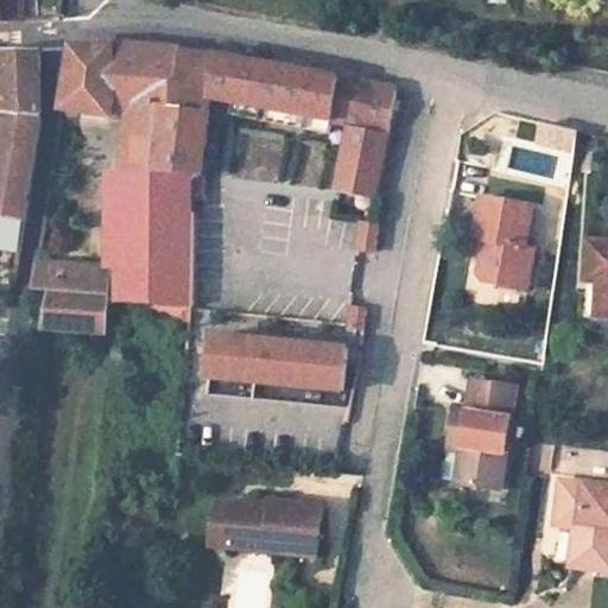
[(0,0),(0,17),(43,17),(43,1),(42,0),(0,0)]
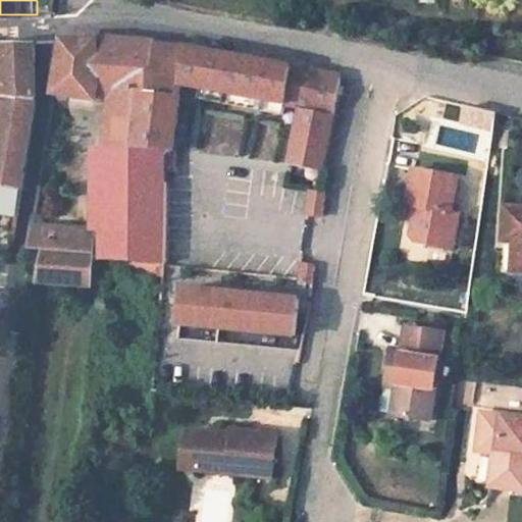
[(56,1),(37,1),(37,14),(55,14),(56,1)]
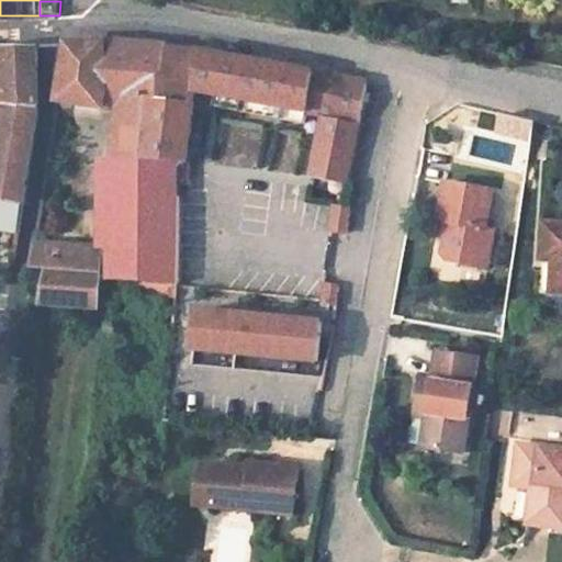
[(115,42),(66,44),(56,102),(115,111),(110,157),(141,160),(178,161),(188,163),(197,93),(200,51),(182,47),(167,46),(115,42)]
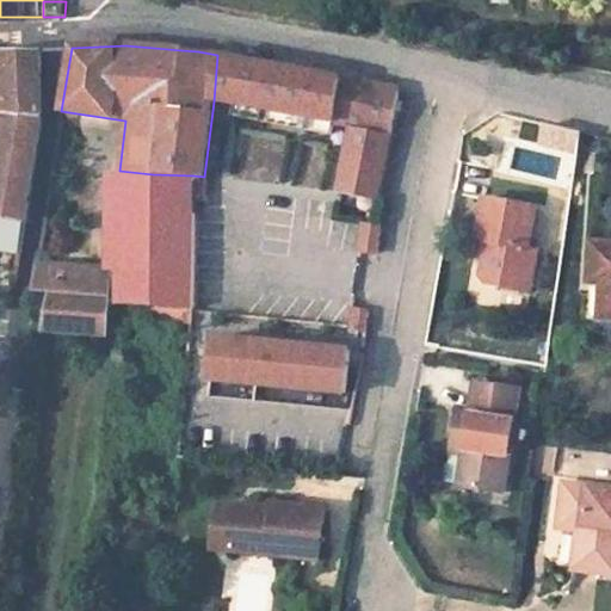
[(38,53),(4,51),(6,116),(4,131),(2,131),(0,143),(0,218),(24,224),(41,117),(38,53)]
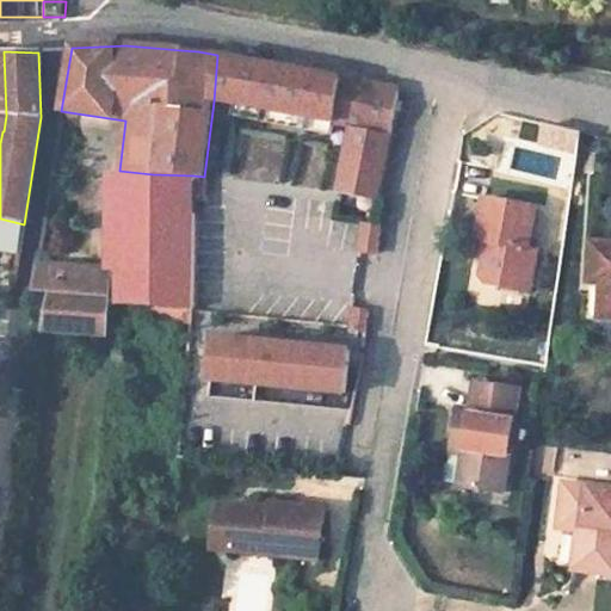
[(253,109),(260,63),(217,55),(214,102),(253,109)]
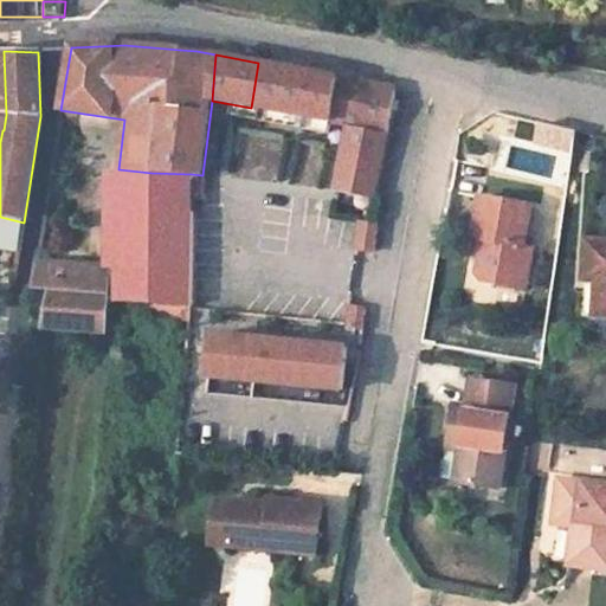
[(258,63),(251,108),(331,122),(323,169),(380,181),(395,90),(258,63)]
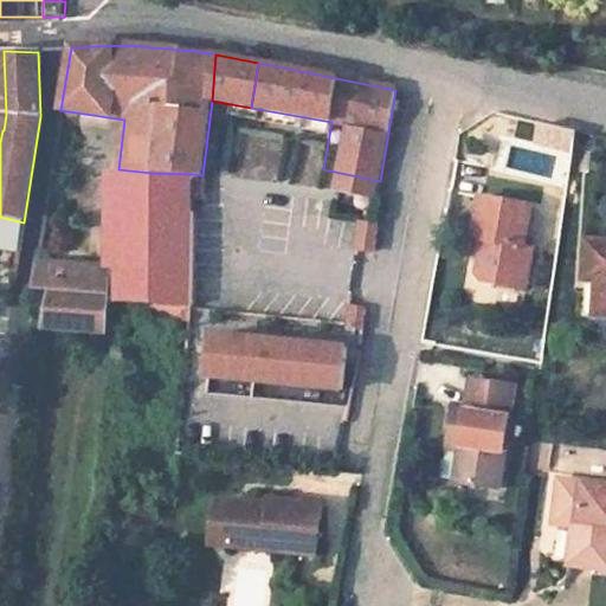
[(113,169),(113,302),(153,305),(192,308),(192,276),(192,213),(192,174),(152,173),(118,169),(113,169)]
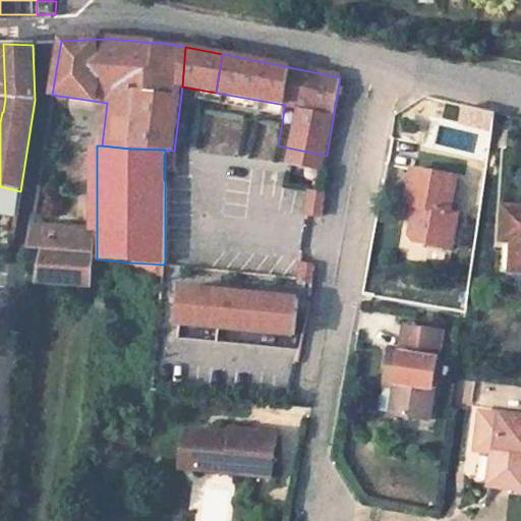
[(458,219),(450,218),(455,183),(418,177),(413,207),(420,209),(415,235),(422,244),(453,249),(458,219)]
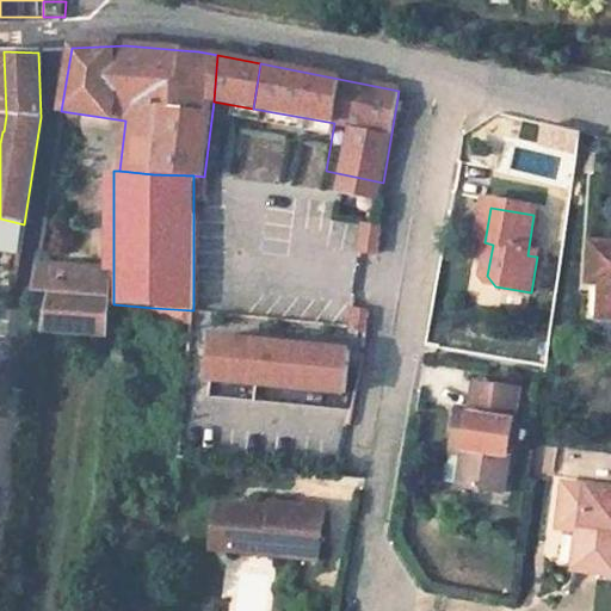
[(193,215),(193,278),(220,279),(220,216),(193,215)]
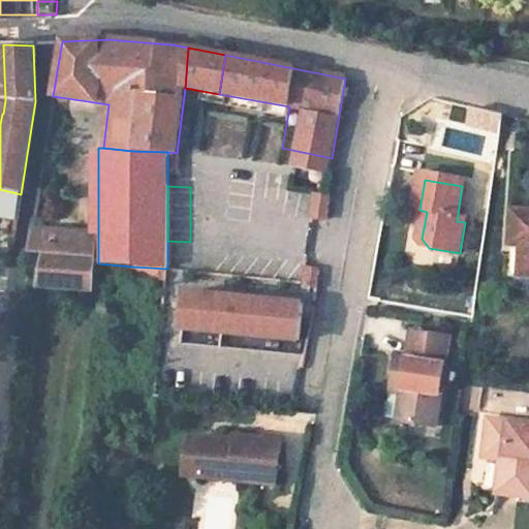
[(308,217),(328,220),(331,193),(311,191),(308,217)]
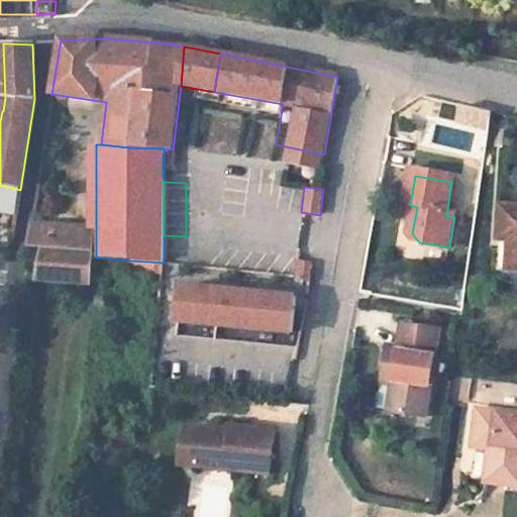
[(516,206),(500,206),(498,238),(508,239),(507,269),(516,269),(516,206)]
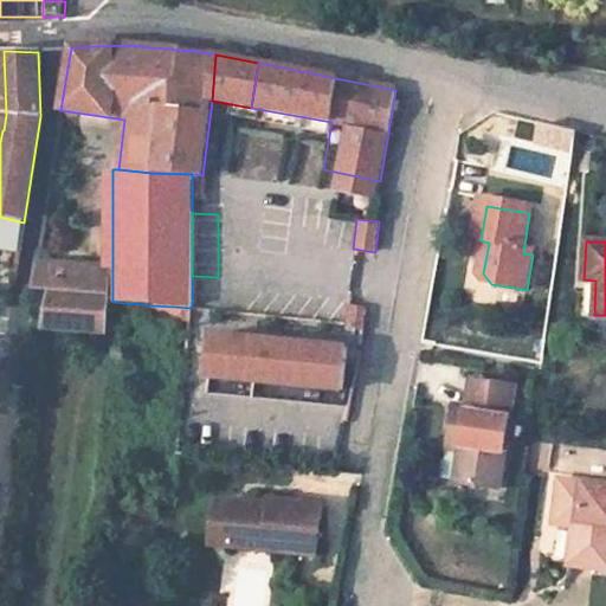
[(34,282),(33,289),(47,290),(42,328),(105,333),(109,295),(72,291),(73,263),(38,259),(34,282)]
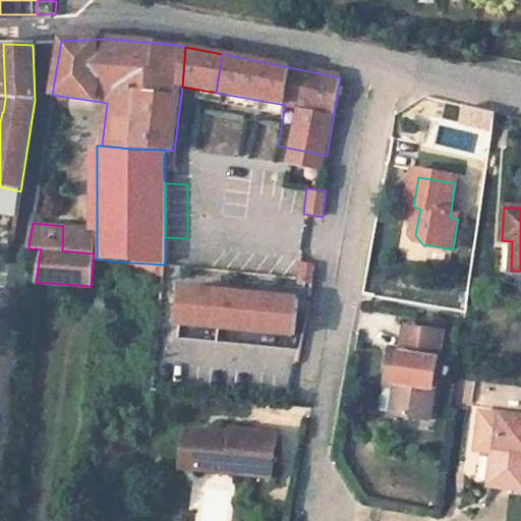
[(63,226),(62,250),(94,253),(94,229),(63,226)]
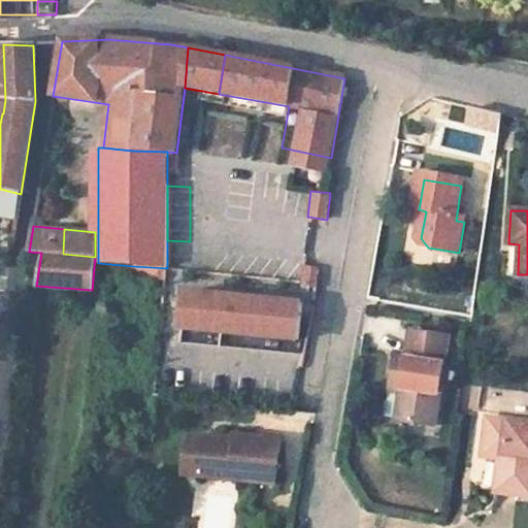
[(300,285),(316,288),(320,267),(304,264),(300,285)]
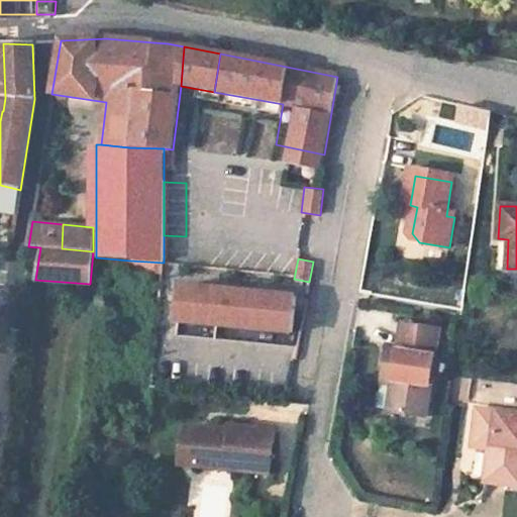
[(130,261),(129,273),(162,277),(164,263),(130,261)]
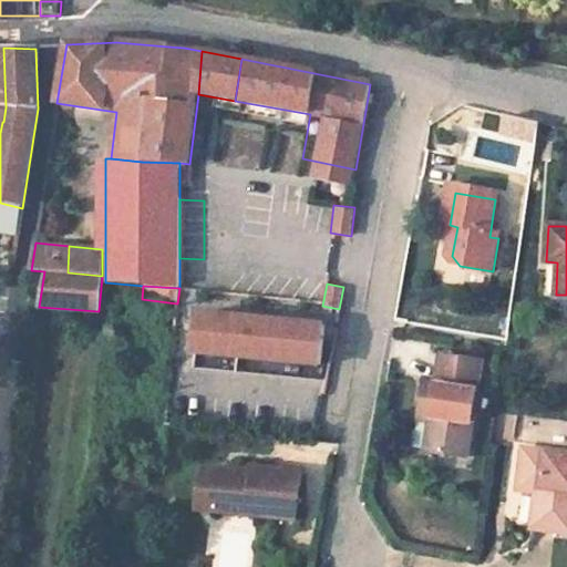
[(320,368),(323,330),(199,312),(194,350),(320,368)]
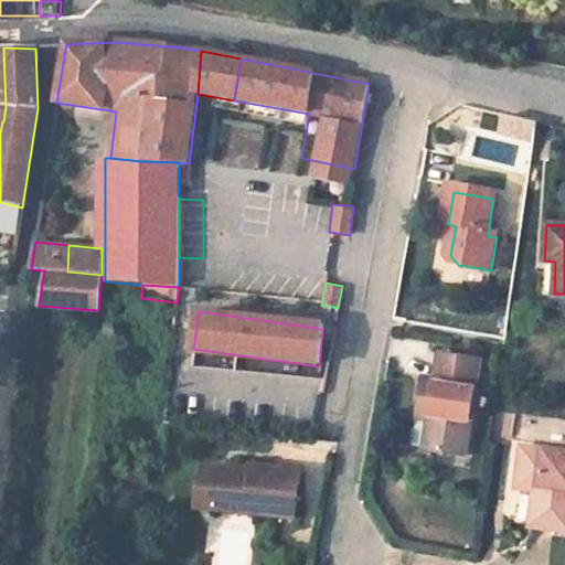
[(464,465),(478,365),(437,359),(433,388),(420,386),(415,420),(427,422),(426,428),(420,458),(464,465)]
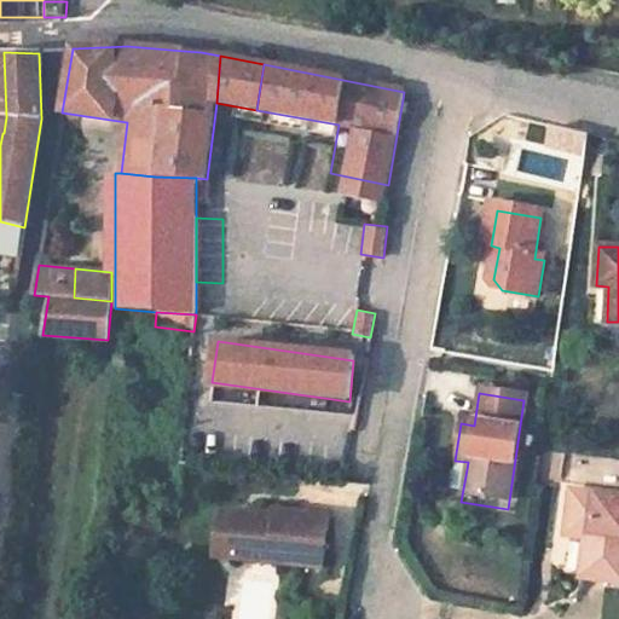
[(585,536),(580,576),(618,579),(618,493),(573,489),(567,533),(585,536)]
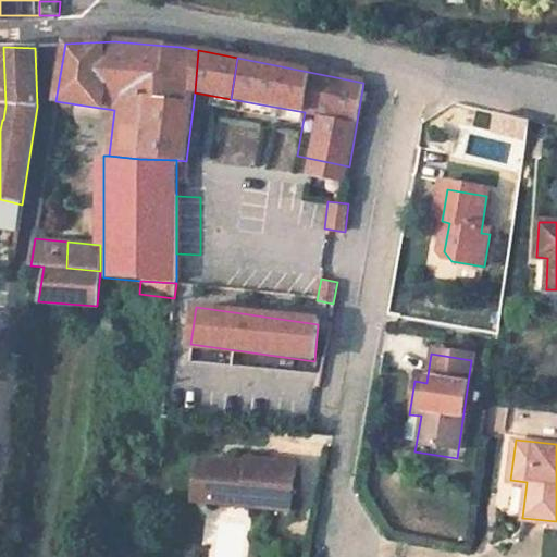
[(217,465),(200,462),(196,504),(211,505),(217,465)]
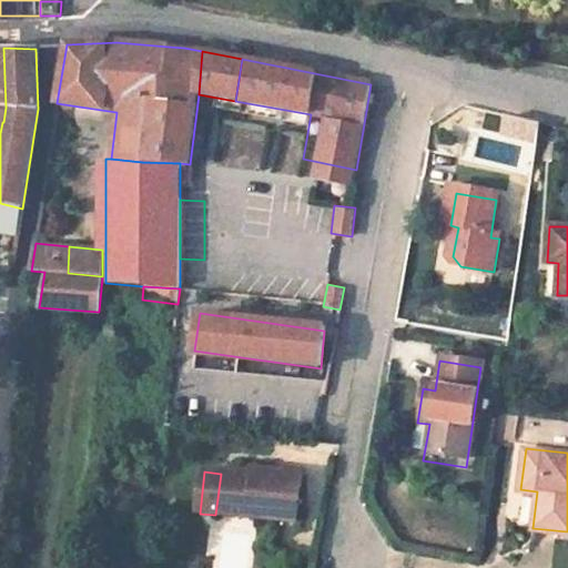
[(265,478),(221,474),(215,515),(300,524),(305,476),(266,473),(265,478)]
